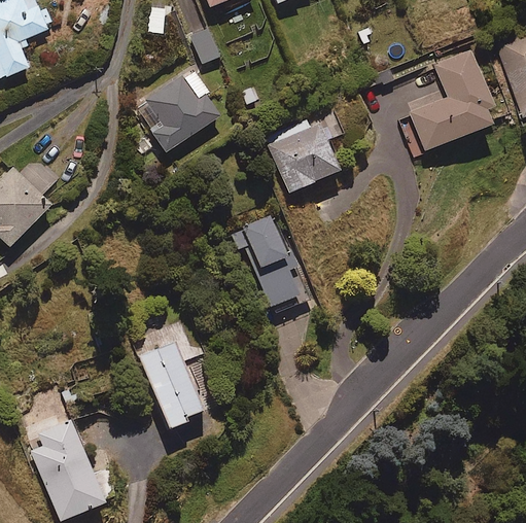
[(39,11),(35,0),(0,0),(0,79),(29,67),(19,41),(54,27),(45,8),(39,11)]
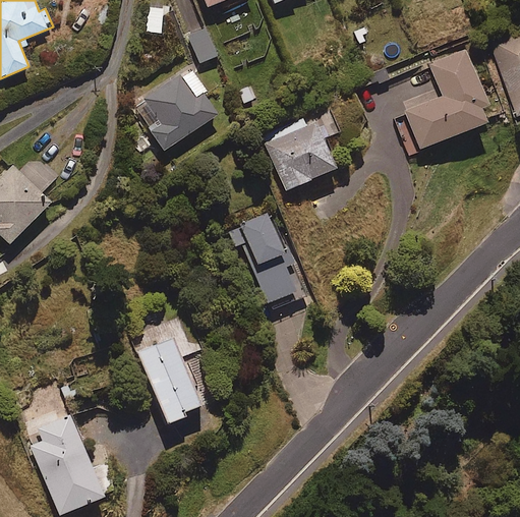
[(204,0),(208,9),(230,0),(204,0)]
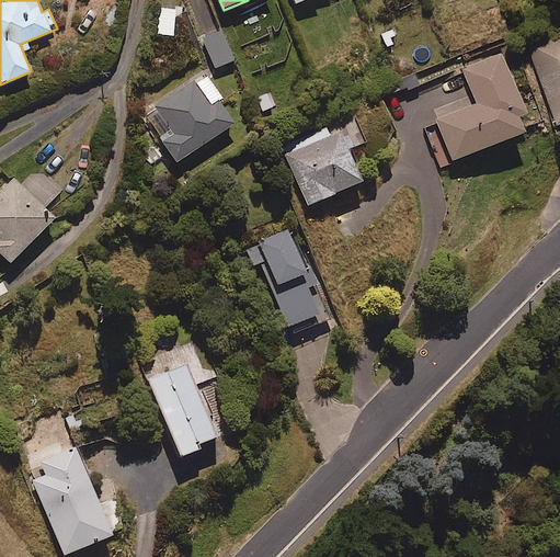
[(175,8),(158,7),(157,33),(173,34),(175,8)]
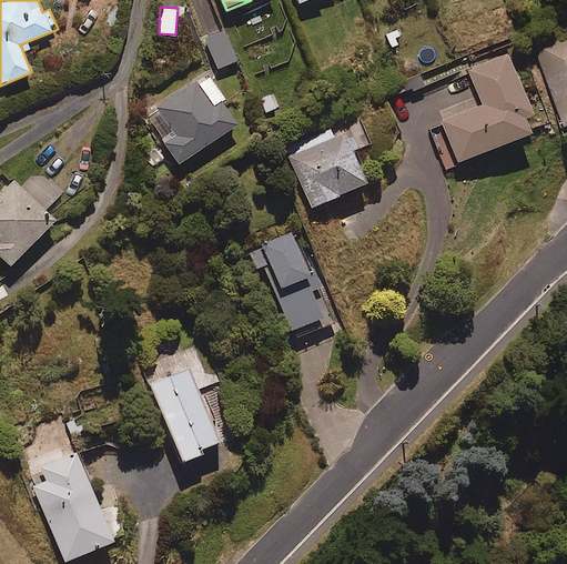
[(238,59),(223,29),(204,38),(219,68),(238,59)]
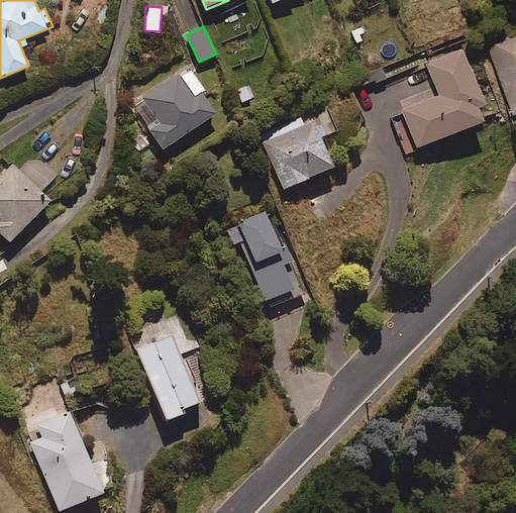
[(515,32),(489,43),(515,111),(515,32)]
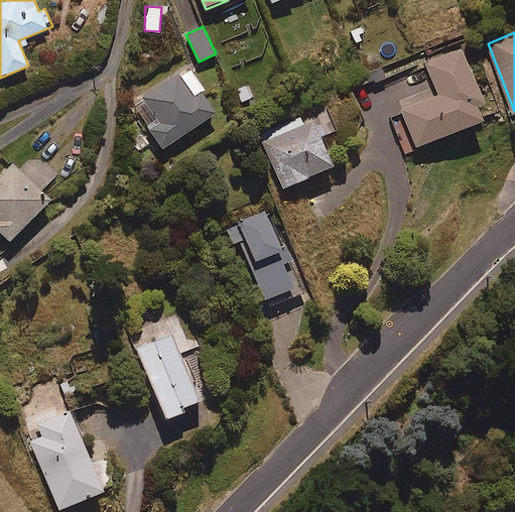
[(485,105),(462,45),(425,59),(438,95),(402,109),(406,121),(403,122),(413,150),(484,123),(478,108),(485,105)]
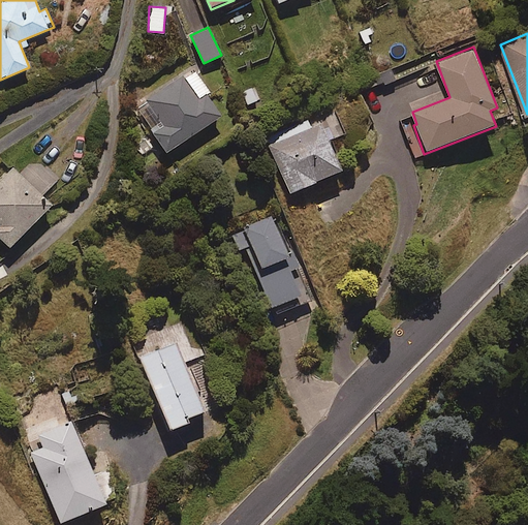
[(209,91),(194,67),(135,105),(165,153),(221,118),(206,93),(209,91)]
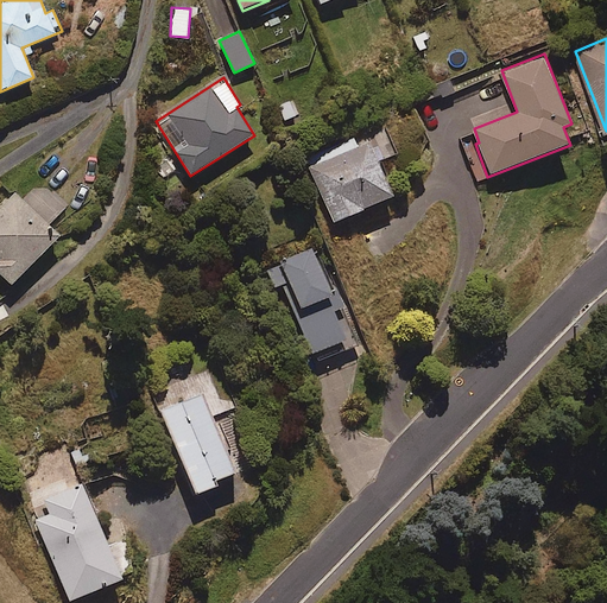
[(291,93),(274,97),(282,121),(298,115),(291,93)]
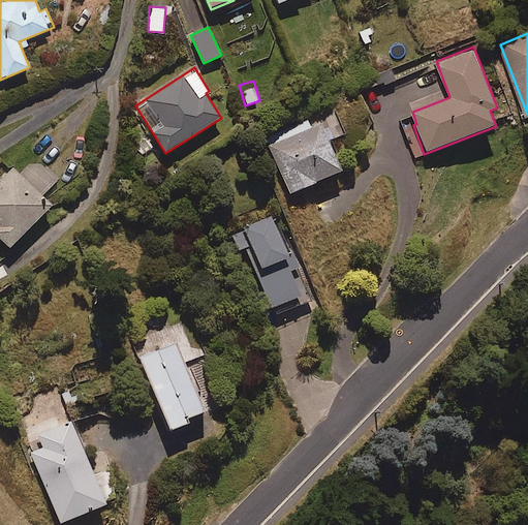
[(345,131),(338,116),(311,127),(307,118),(266,135),(291,194),(342,173),(329,140),(345,131)]
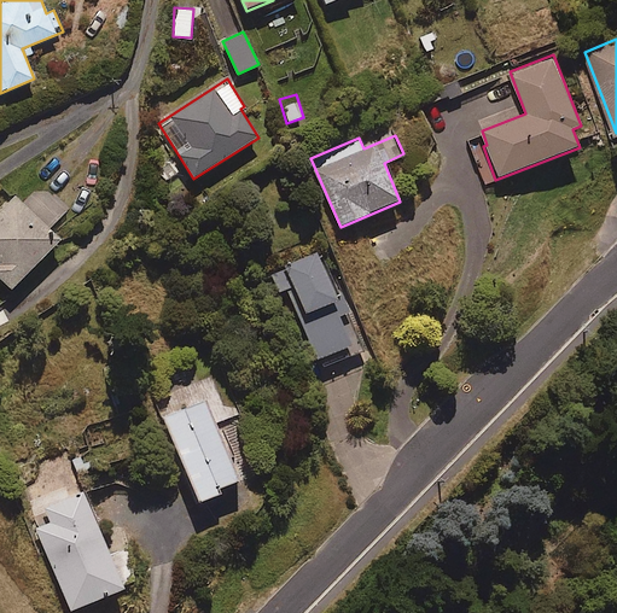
[(67,208),(39,181),(27,193),(54,220),(67,208)]
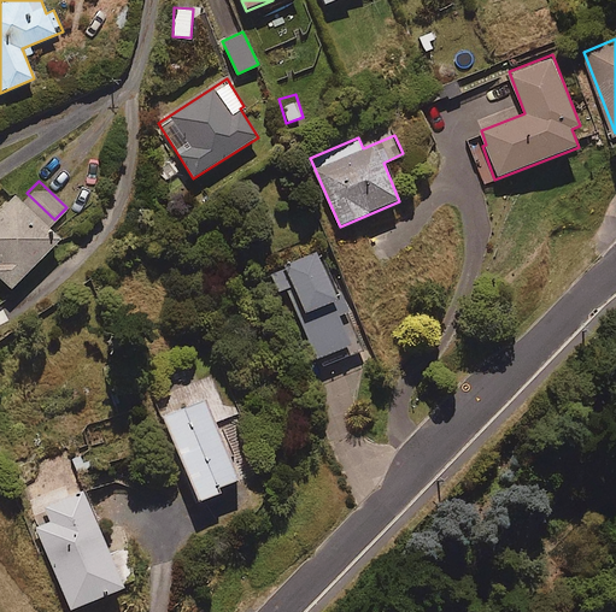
[(60,241),(13,192),(0,204),(0,276),(11,288),(60,241)]
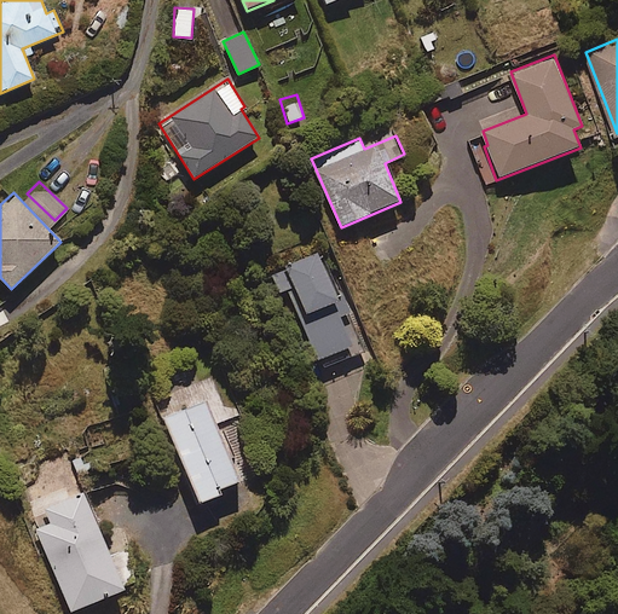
[(338,300),(317,250),(270,270),(278,289),(287,285),(318,363),(353,348),(334,301),(338,300)]
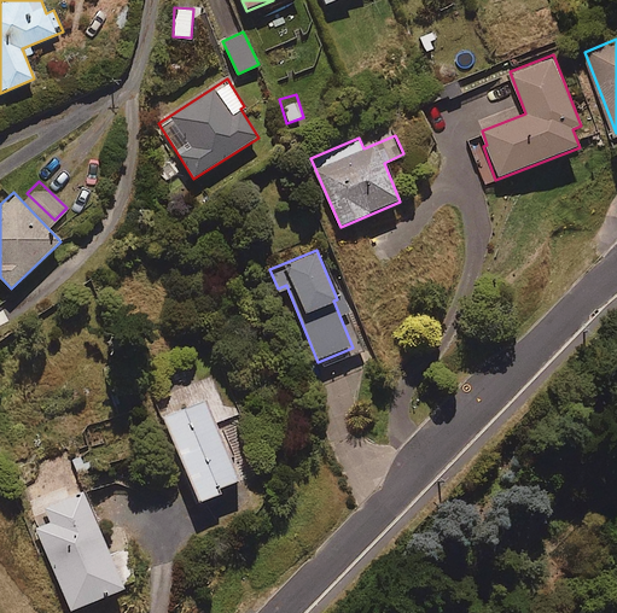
[(198,509),(226,498),(222,491),(239,485),(207,400),(162,416),(198,509)]
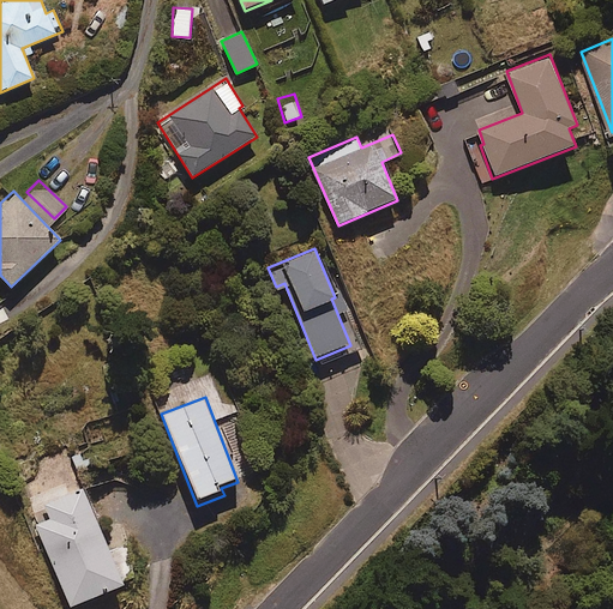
[(107,550),(83,488),(44,504),(49,518),(36,523),(70,608),(72,608),(125,589),(120,578),(137,572),(125,543),(107,550)]
